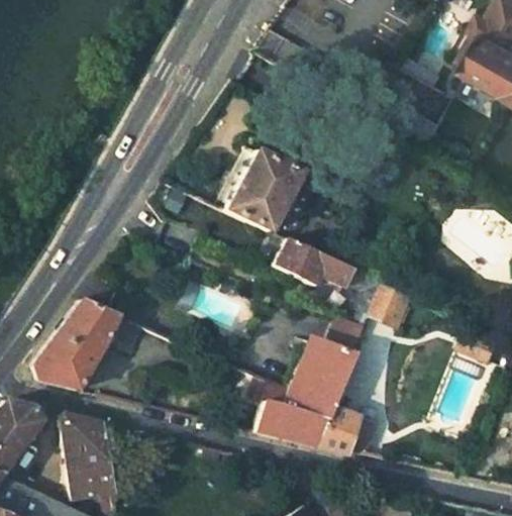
[(488,35),(469,68),(511,92),(511,0),(504,0),(495,17),(487,13),(478,29),(488,35)]
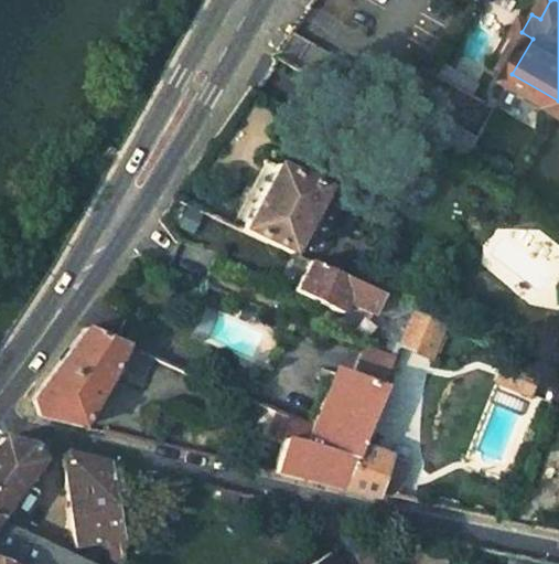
[(324,82),(332,68),(305,54),(298,66),(324,82)]
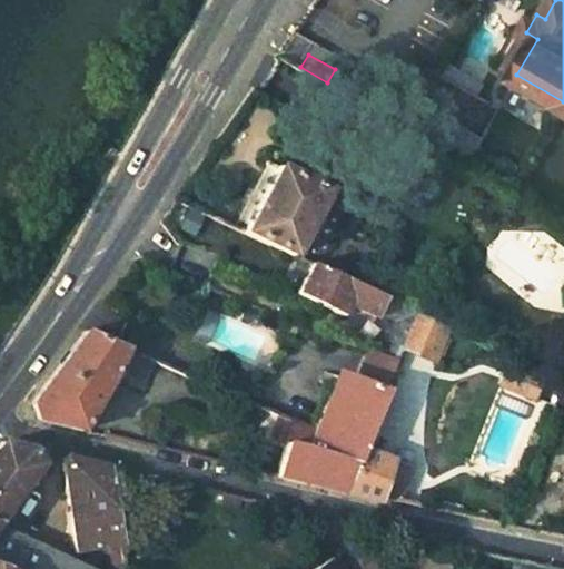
[(411,134),(370,109),(359,129),(374,138),(376,133),(404,147),(411,134)]
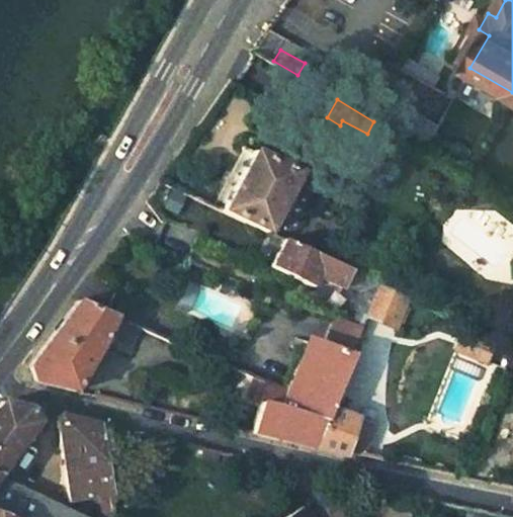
[(272,232),(301,171),(255,150),(226,213),(271,234),(272,232)]
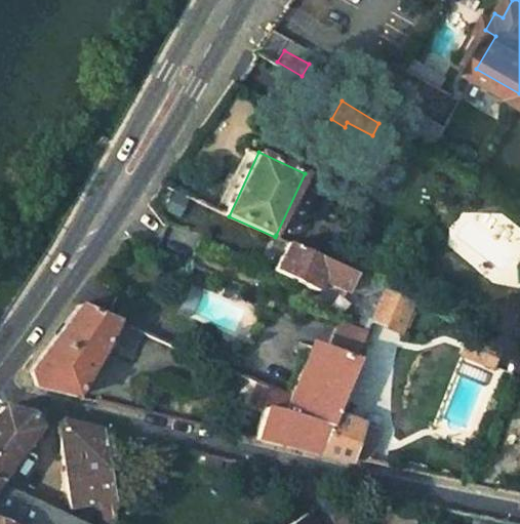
[(293,243),(281,269),(323,289),(327,281),(350,291),(358,273),(293,243)]
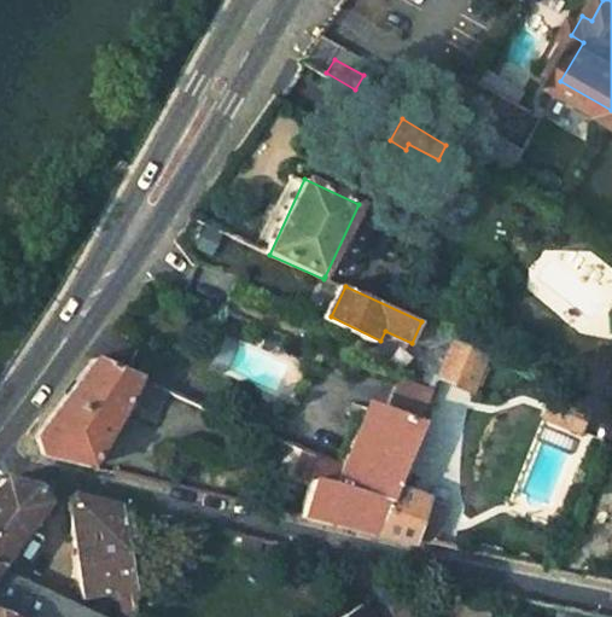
[(452,358),(443,378),(478,393),(494,356),(459,339),(452,358)]
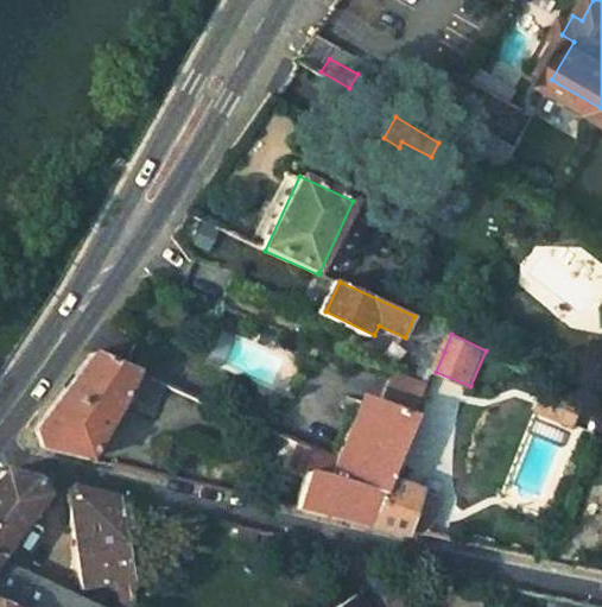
[(444,352),(426,343),(416,367),(435,377),(436,372),(444,352)]
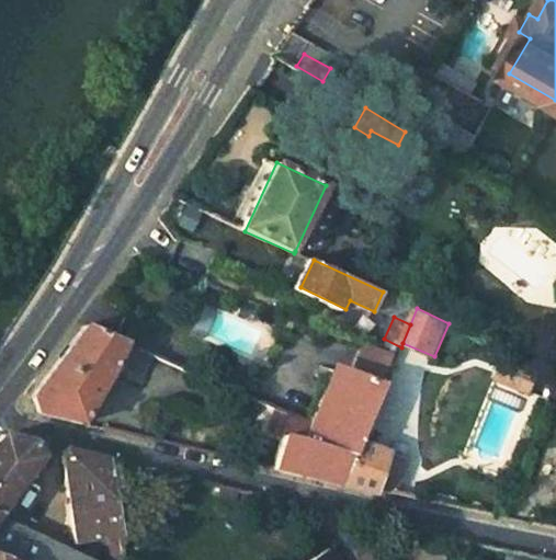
[(355,339),(360,327),(342,321),(338,333),(355,339)]
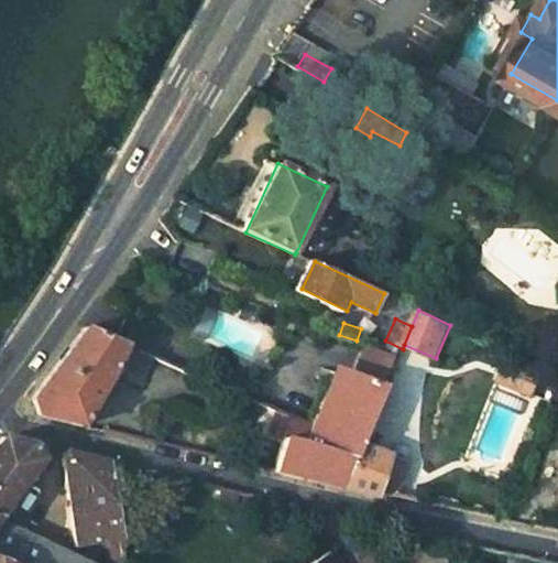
[(42,413),(87,424),(119,369),(148,381),(159,355),(130,343),(89,325),(72,350),(37,397),(42,413)]
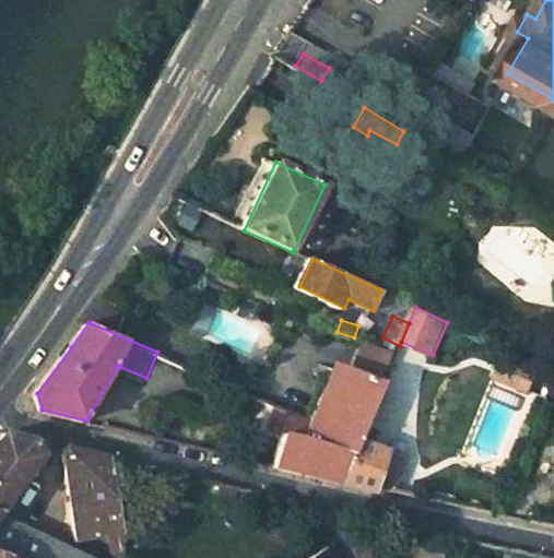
[(367,342),(356,370),(385,380),(397,354),(367,342)]
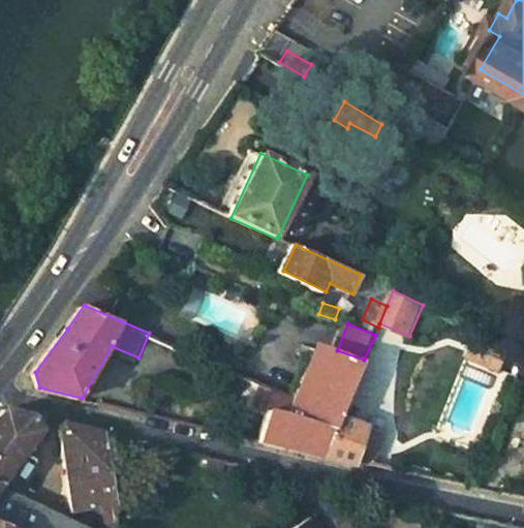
[(341,414),(364,360),(337,350),(320,345),(299,397),(291,415),(337,426),(341,414)]
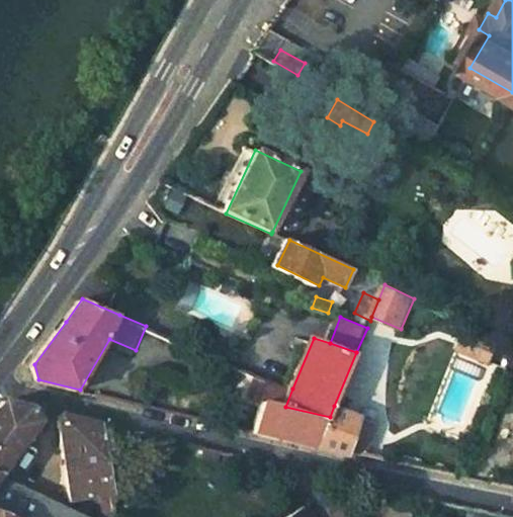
[(292,389),(259,374),(252,398),(265,401),(265,403),(285,407),(292,389)]
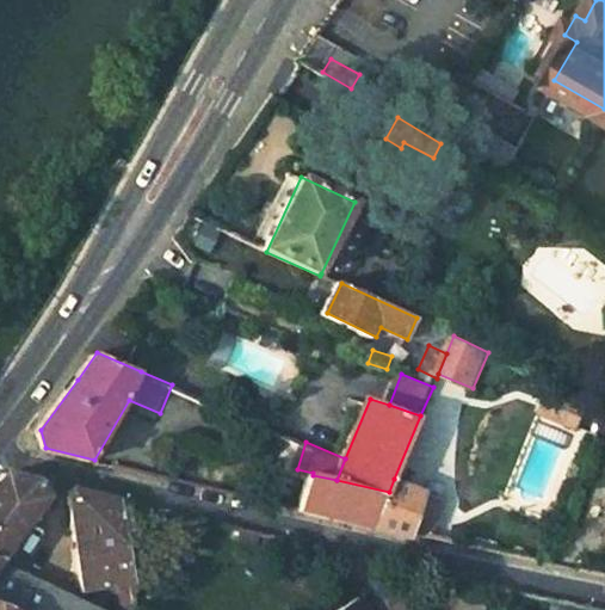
[(105,609),(8,562),(54,498),(41,481),(7,473),(0,482),(0,609),(105,609)]
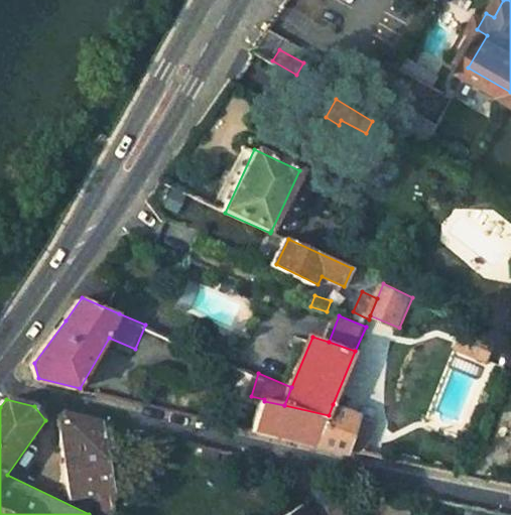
[(316,445),(329,415),(284,405),(264,401),(256,430),(316,445)]
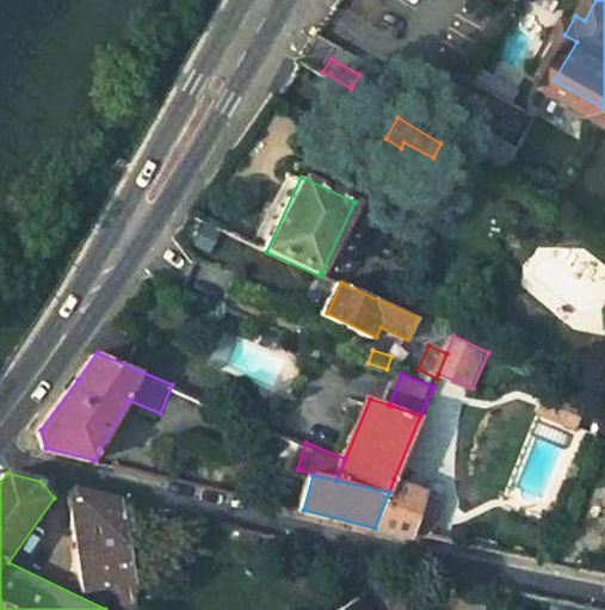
[(413,536),(417,535),(428,494),(394,479),(389,492),(375,528),(413,536)]
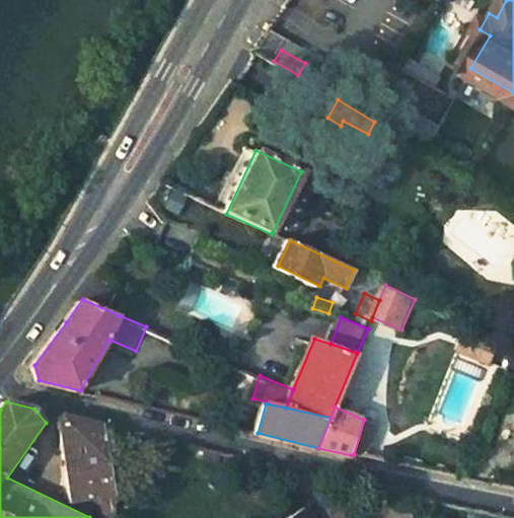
[(65,416),(62,418),(73,501),(116,495),(105,425),(65,416)]
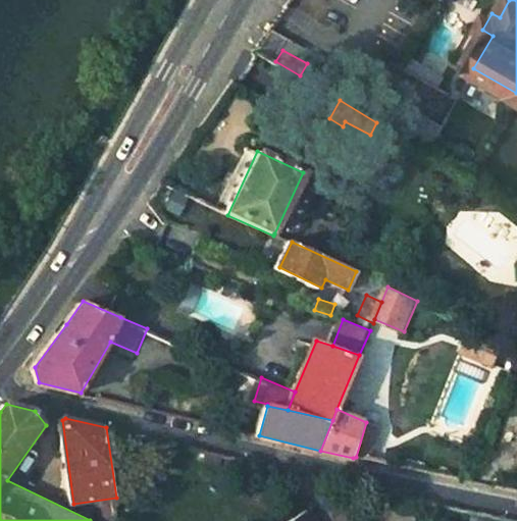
[(356,457),(374,461),(382,428),(366,422),(356,457)]
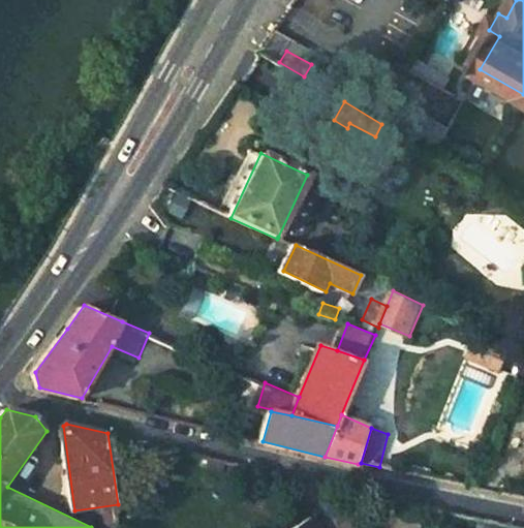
[(127,453),(132,438),(118,435),(115,448),(127,453)]
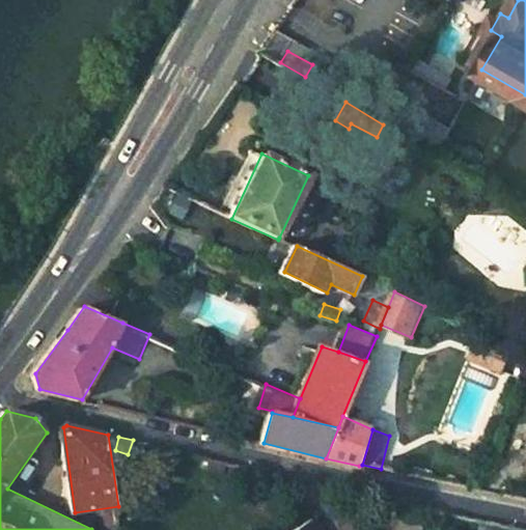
[(212,458),(209,472),(223,475),(226,462),(212,458)]
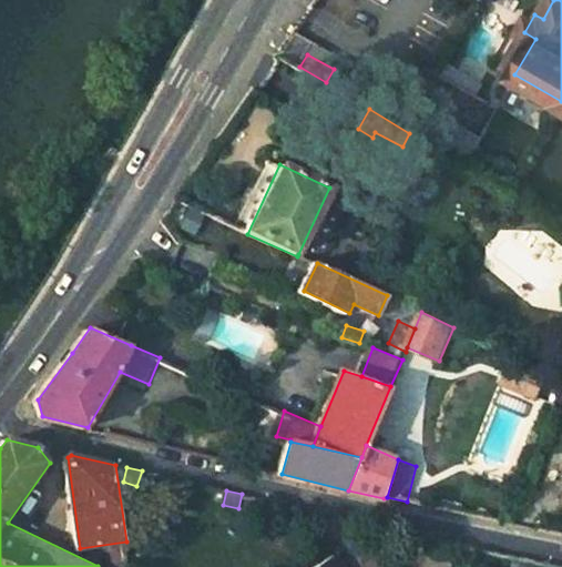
[(348,566),(338,550),(312,566),(348,566)]
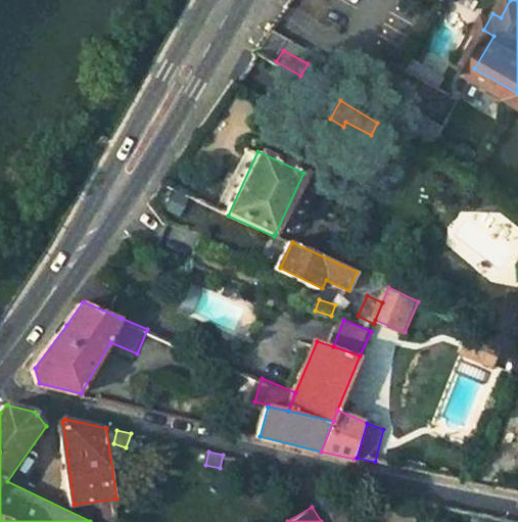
[(417,521),(419,516),(397,512),(395,521),(417,521)]
